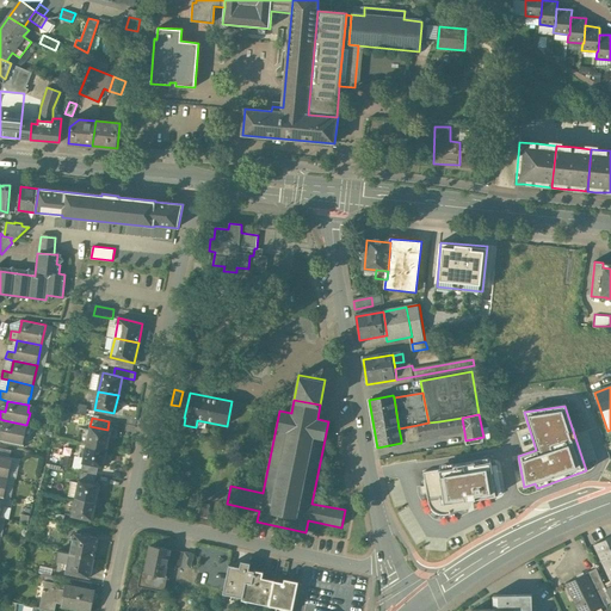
[(462,418),(439,421),(442,436),(464,432),(462,418)]
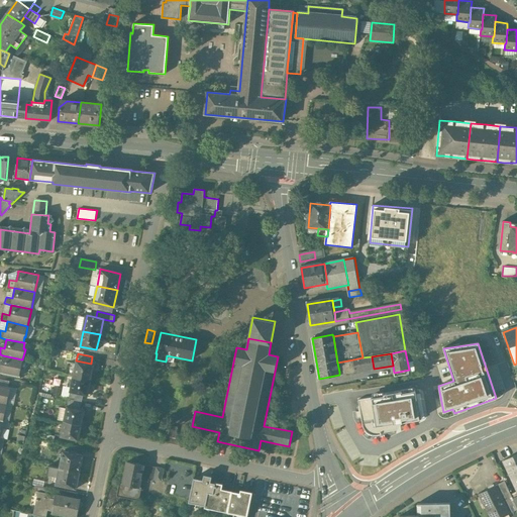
[(22,359),(3,355),(1,366),(0,365),(0,373),(19,377),(22,359)]
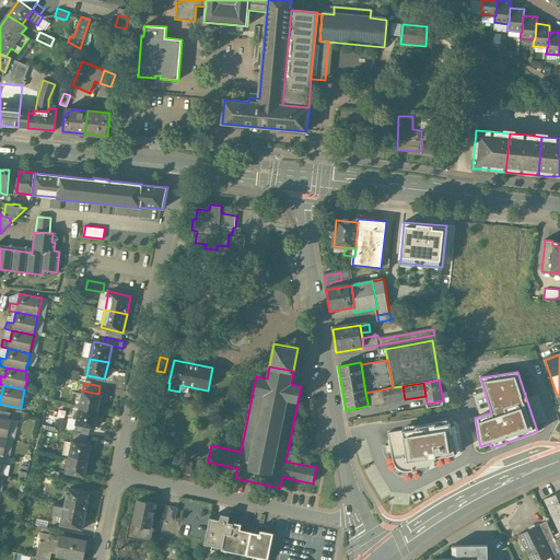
[(393,387),(383,389),(384,399),(385,405),(405,400),(405,399),(403,386),(393,387)]
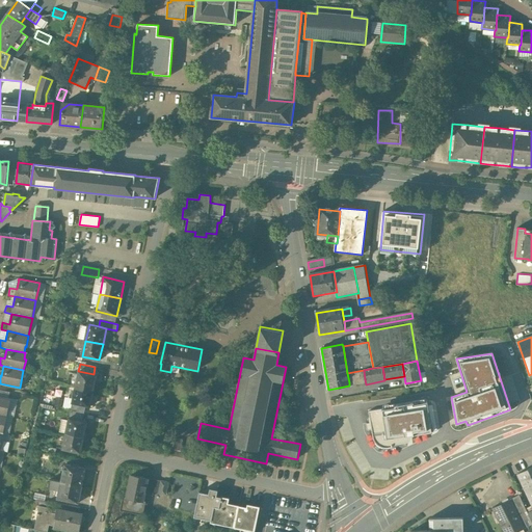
[(364,370),(347,373),(349,382),(365,379),(364,370)]
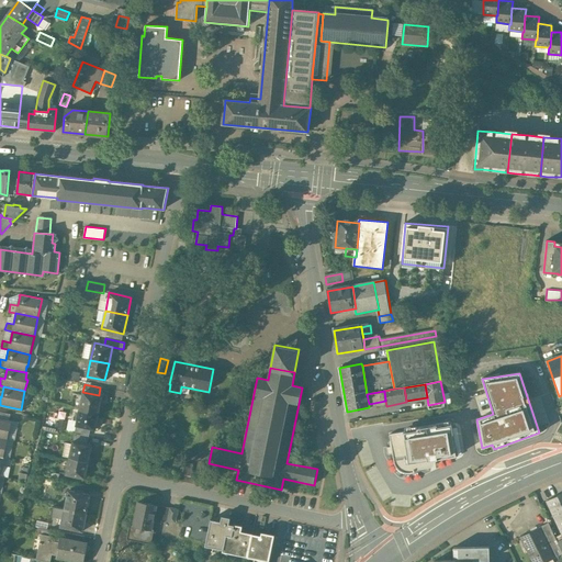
[(99,395),(82,392),(79,408),(98,413),(101,396),(99,395)]
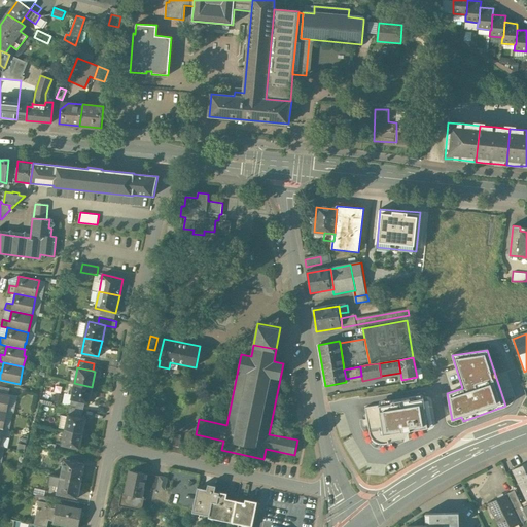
[(92,387),(74,383),(71,398),(89,402),(92,387)]
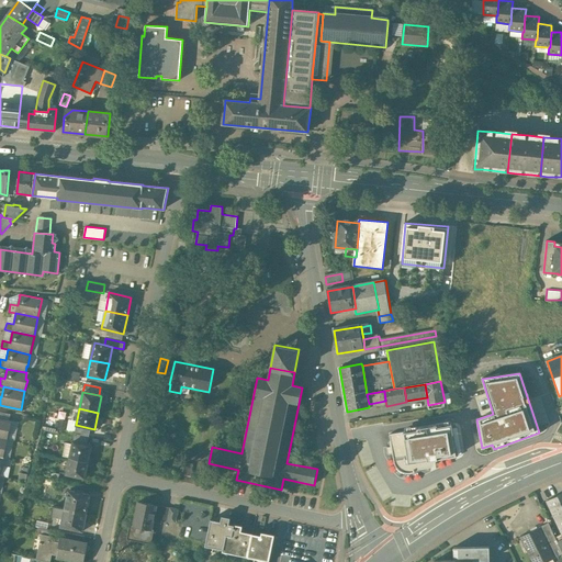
[(11,420),(0,418),(0,438),(7,439),(11,420)]
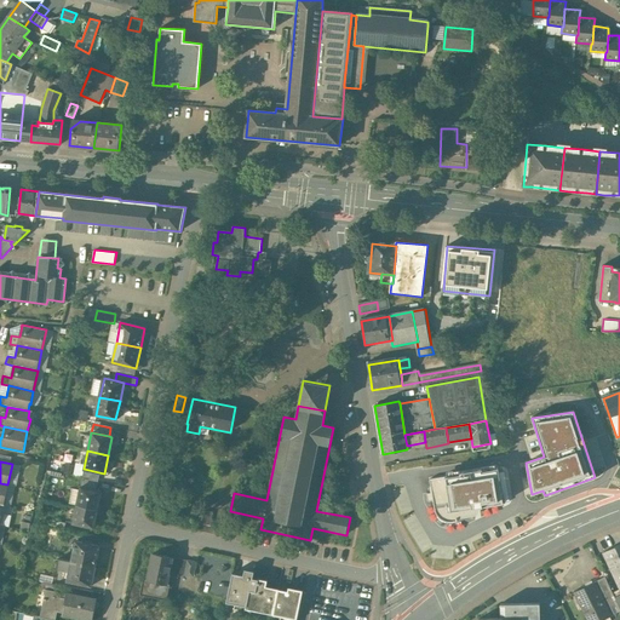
[(472,511),(472,507),(504,503),(501,493),(499,474),(498,468),(495,469),(495,466),(461,472),(454,474),(454,472),(447,474),(447,476),(429,480),(431,493),(426,494),(428,501),(432,500),(435,511),(436,515),(438,517),(442,521),(446,522),(449,522),(452,522),(457,522),(457,518),(468,516),(469,516),(471,514),(472,512),(472,511)]
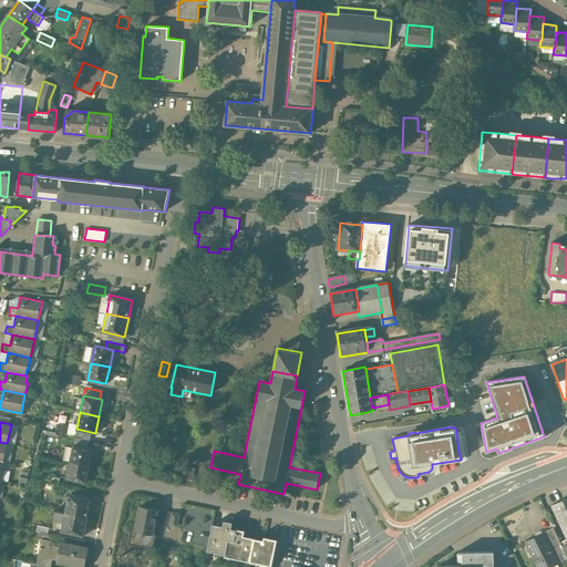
[(92,449),(73,445),(70,462),(89,465),(92,449)]
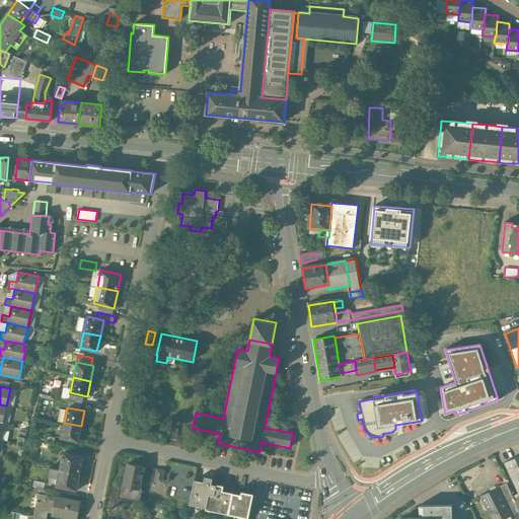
[(81,426),(64,423),(62,438),(78,441),(81,426)]
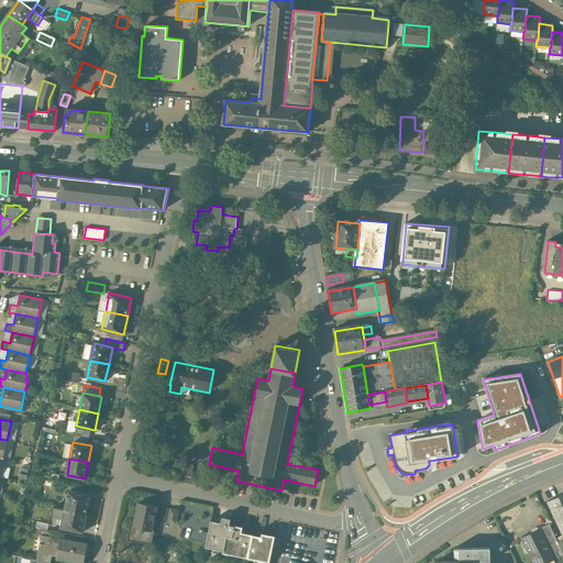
[(194,465),(187,464),(184,483),(196,485),(197,479),(191,477),(194,465)]
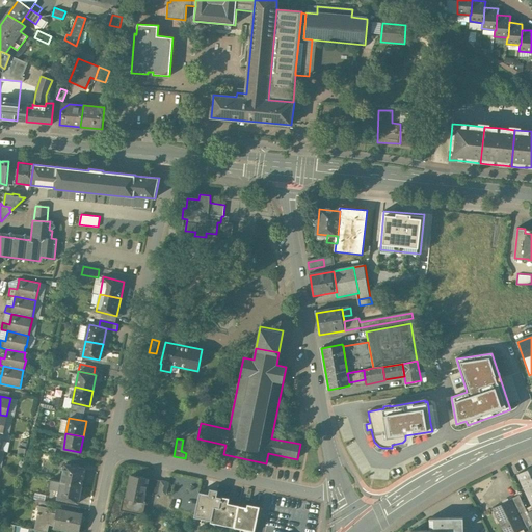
[(86,469),(64,464),(60,482),(82,486),(86,469)]
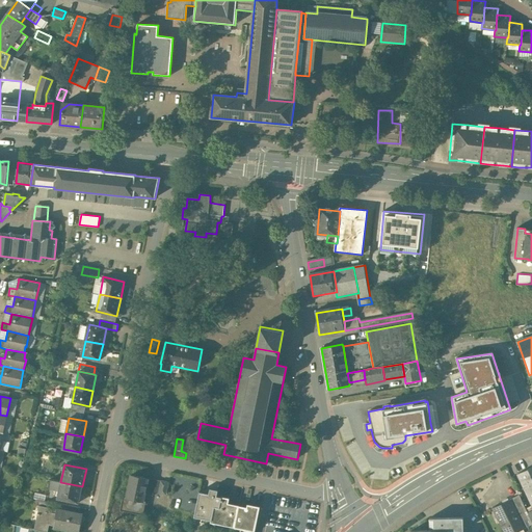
[(531,467),(528,469),(517,473),(519,474),(522,472),(525,478),(524,479),(531,497),(531,467)]
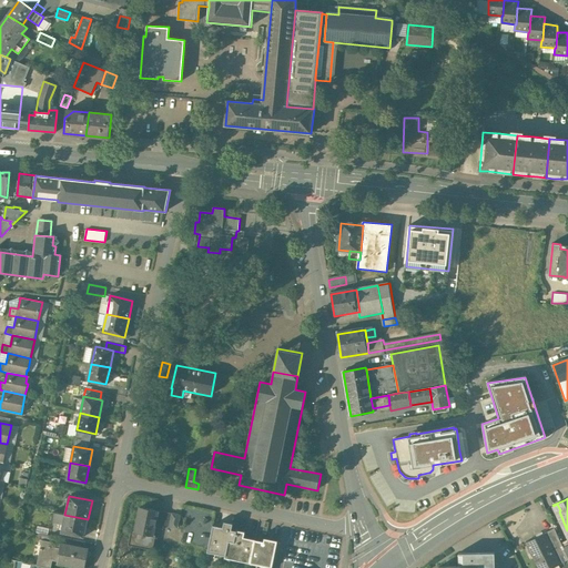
[(158,510),(140,507),(134,531),(131,530),(129,543),(153,548),(155,535),(153,535),(155,524),(158,510)]
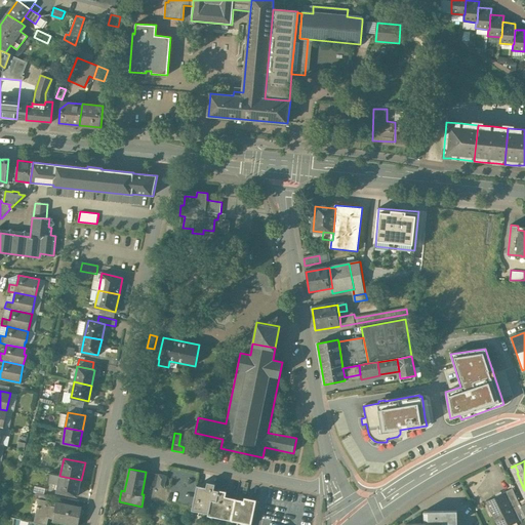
[(159,475),(146,472),(144,484),(156,486),(159,475)]
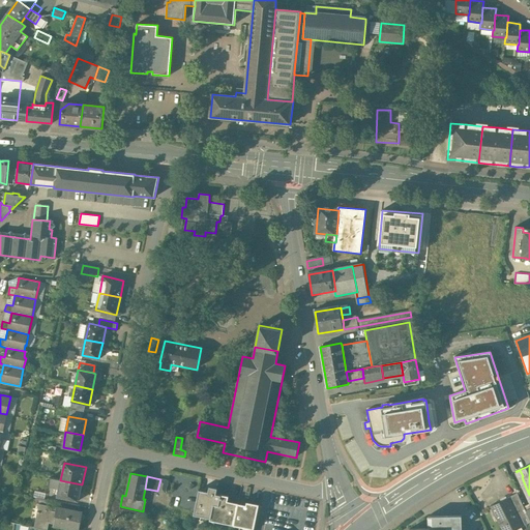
[(60,480),(50,478),(48,486),(58,489),(60,480)]
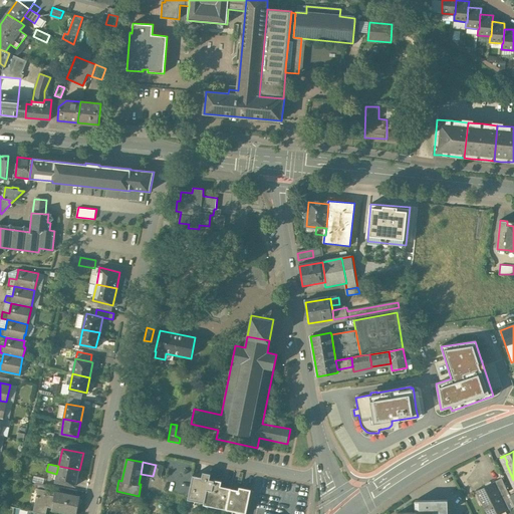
[(163,466),(156,465),(153,476),(153,477),(160,478),(163,466)]
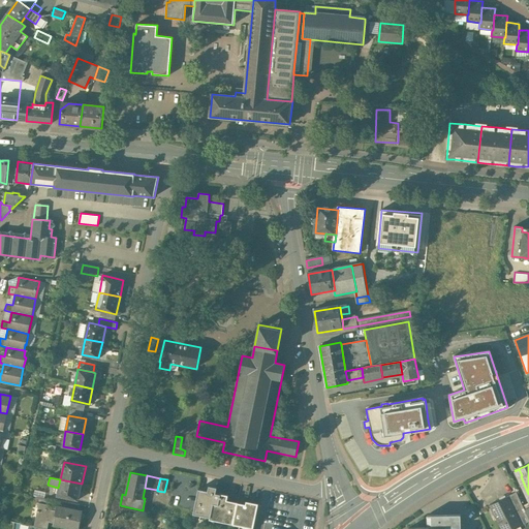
[(82,484),(60,479),(58,488),(57,496),(78,501),(82,484)]
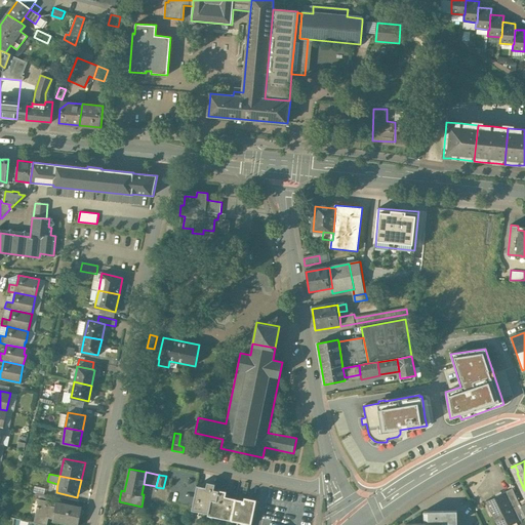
[(215,484),(207,482),(206,487),(197,485),(192,510),(208,514),(207,516),(232,521),(236,498),(226,496),(227,491),(214,488),(215,484)]
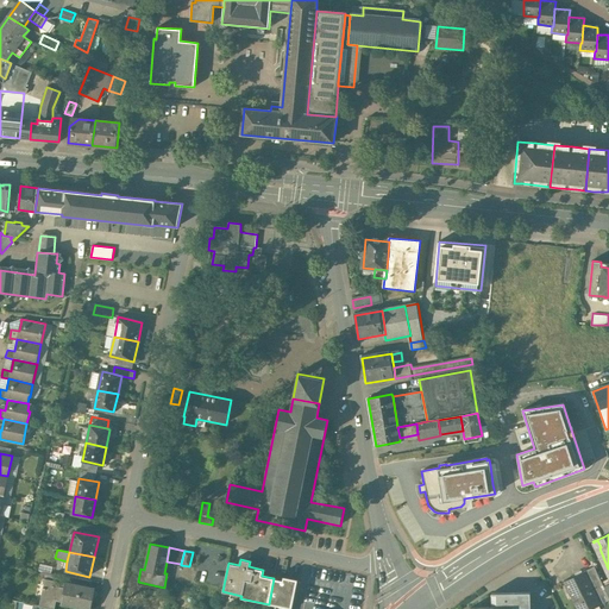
[(608,602),(608,597),(595,569),(584,573),(600,607),(608,602)]
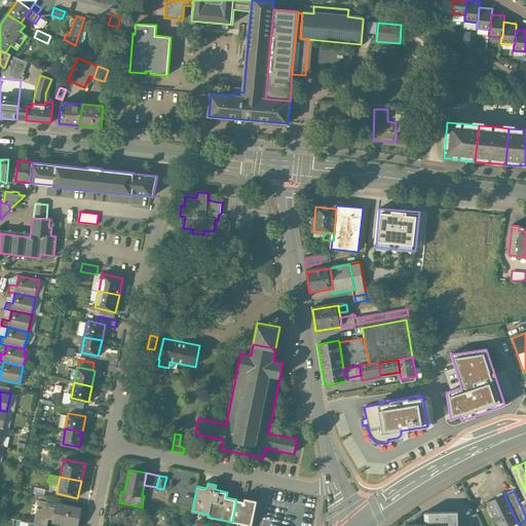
[(513,525),(518,524),(504,495),(489,502),(494,514),(492,515),(494,518),(496,517),(499,525),(513,525)]
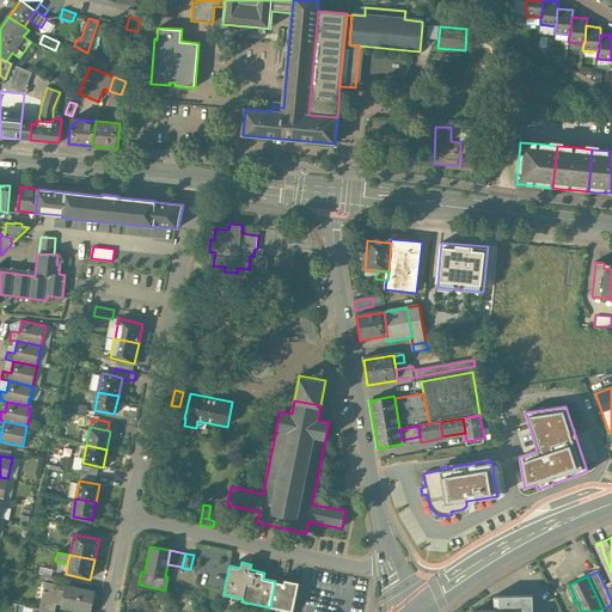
[(280,609),(277,609),(275,611),(292,611),(299,582),(285,580),(285,583),(280,609)]
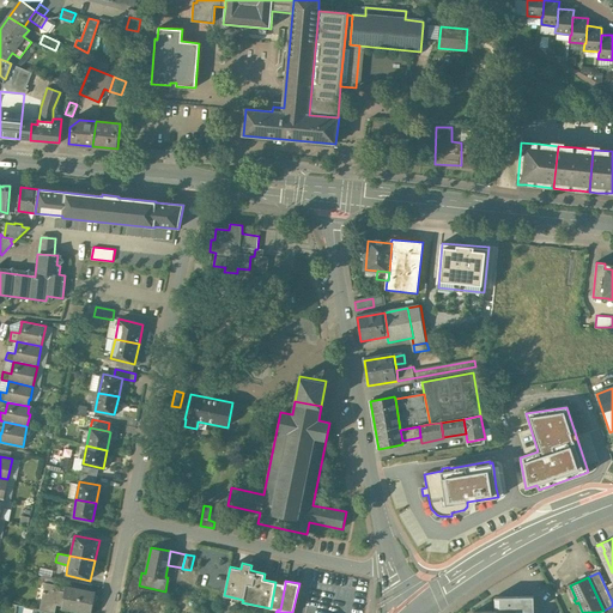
[(60,586),(46,582),(43,593),(46,593),(42,611),(54,612),(56,605),(59,590),(60,586)]
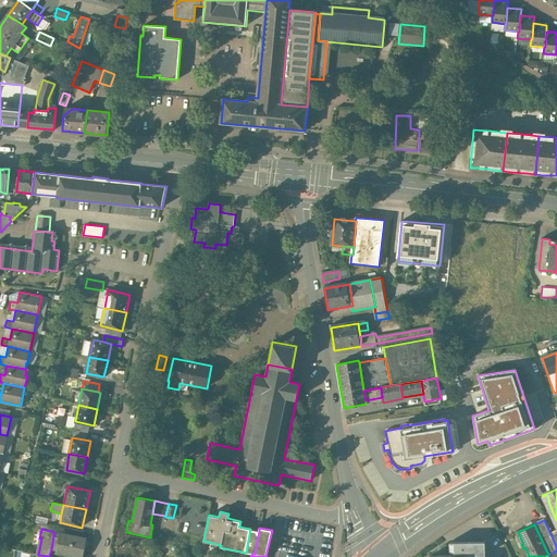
[(255,554),(259,531),(250,529),(246,553),(252,554),(255,554)]
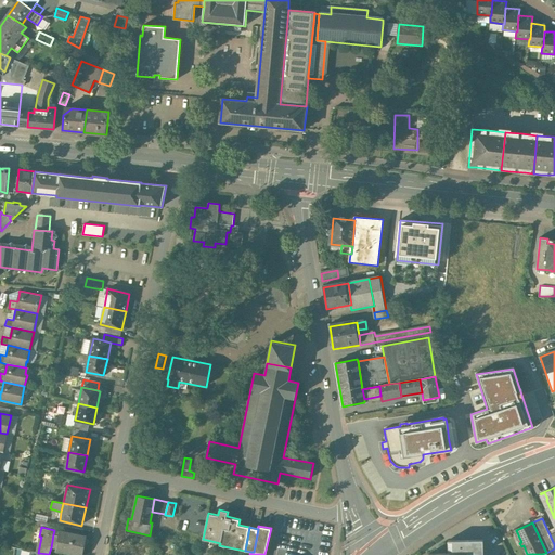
[(86,537),(60,531),(59,536),(55,549),(82,554),(86,537)]
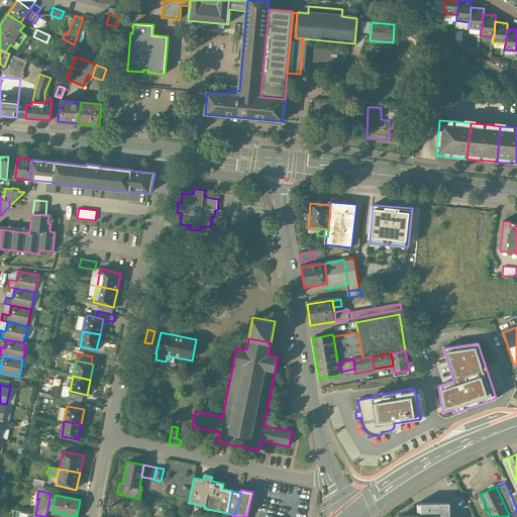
[(435,516),(436,516),(450,516),(449,503),(421,504),(422,516),(404,516),(403,516),(435,516)]
